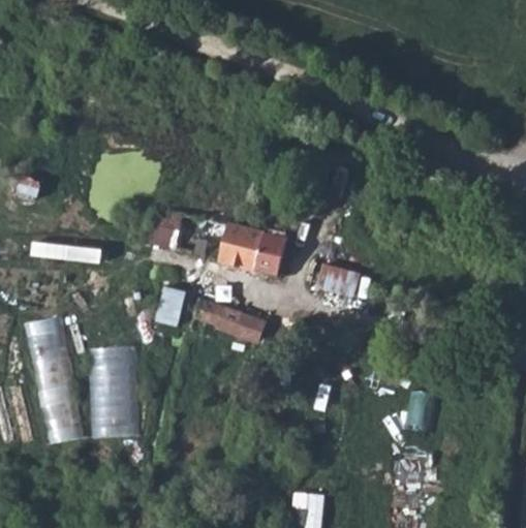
[(44,198),(45,192),(43,186),(38,181),(33,179),(23,182),(18,186),(17,190),(17,195),(18,199),(21,204),(24,207),(36,208),(41,204),(44,198)]
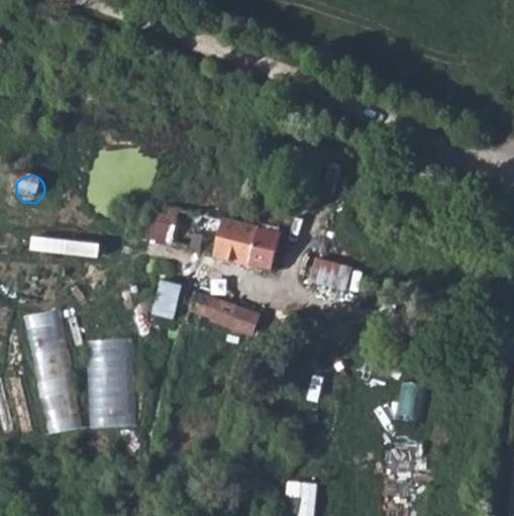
[(277,274),(286,237),(263,232),(269,211),(238,205),(234,223),(156,201),(151,212),(141,211),(142,228),(139,229),(135,237),(277,274)]
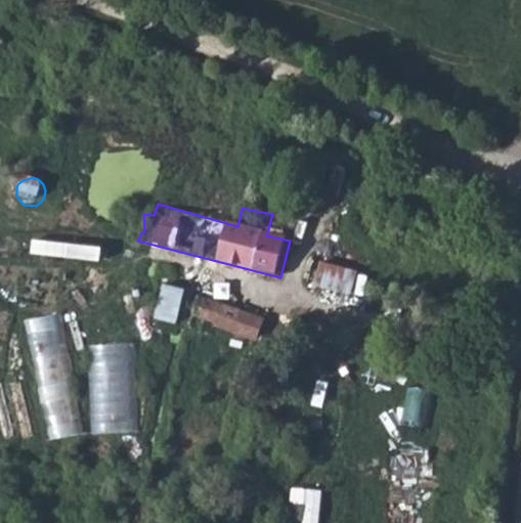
[(352,298),(359,271),(319,261),(312,288),(352,298)]
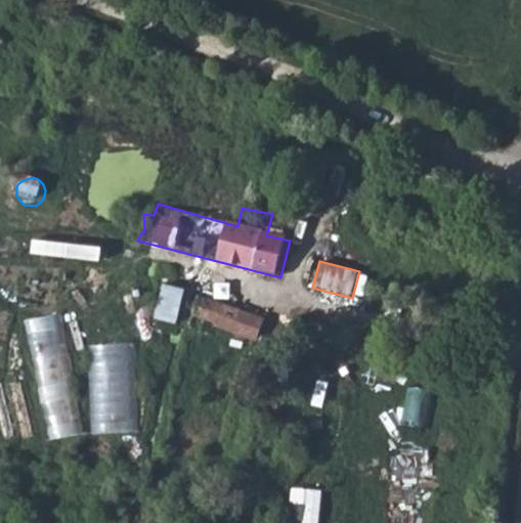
[(177,327),(187,292),(164,286),(154,320),(177,327)]
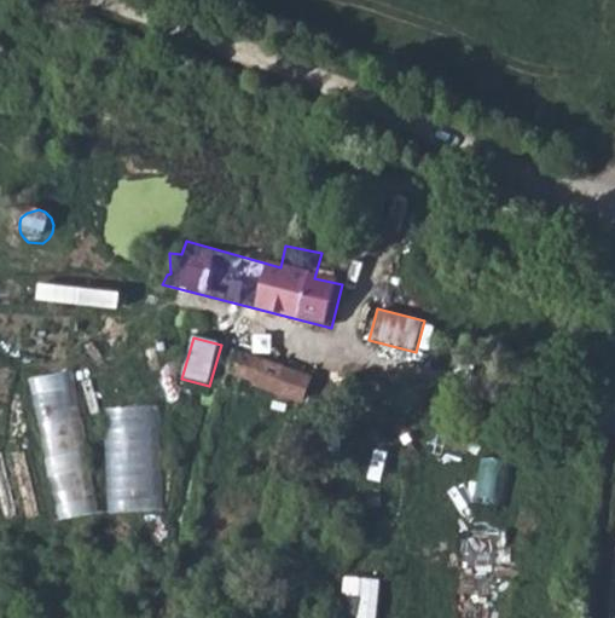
[(313,371),(238,353),(232,371),(264,380),(260,391),(306,402),(313,371)]
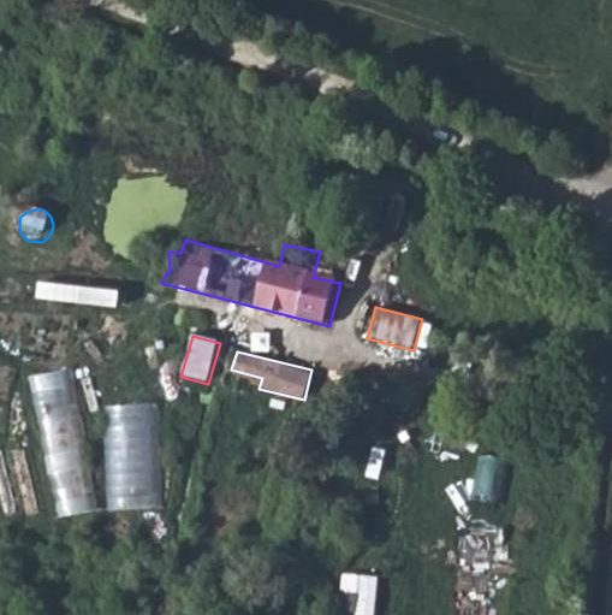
[(72,368),(31,373),(52,516),(93,510),(72,368)]
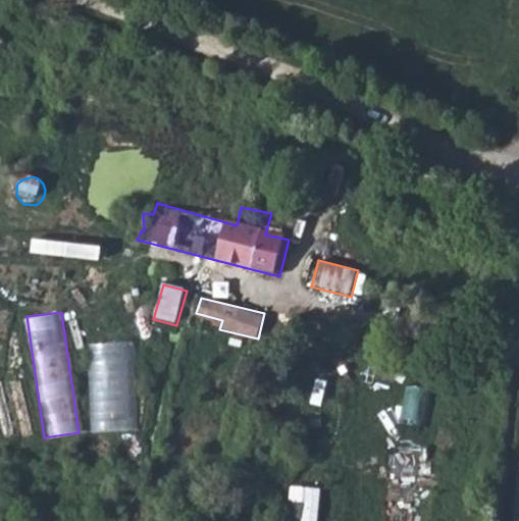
[(88,429),(133,430),(135,343),(89,342),(88,429)]
